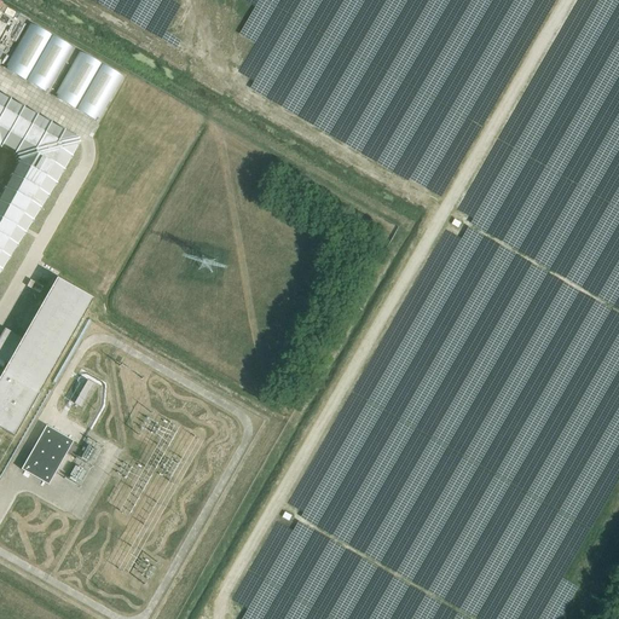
[(29,23),(5,65),(7,67),(5,70),(44,92),(46,90),(70,47),(29,23)]
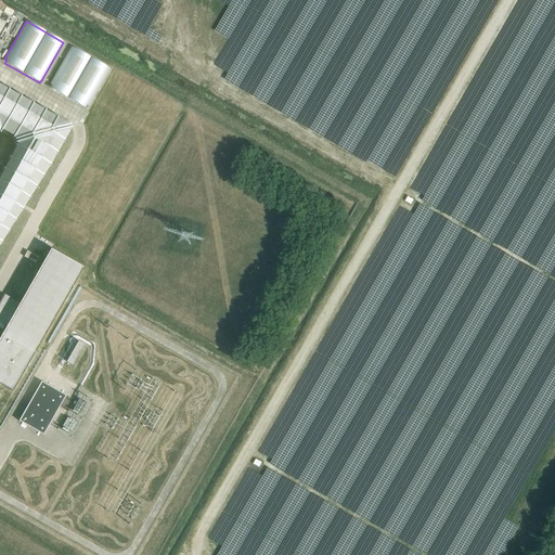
[(86,105),(87,106),(108,68),(71,47),(49,85),(51,86),(49,88),(84,108),(86,105)]
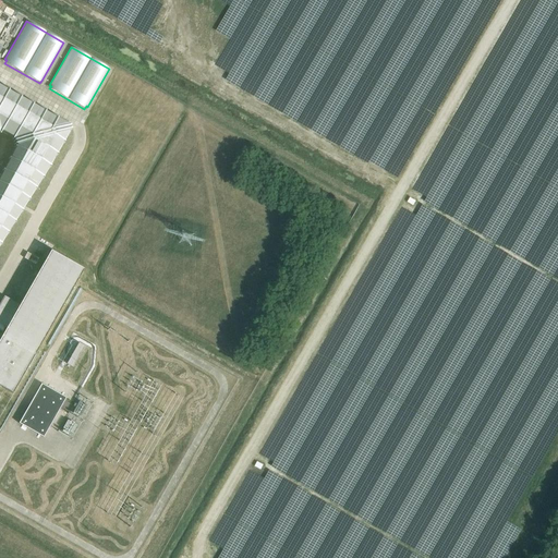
[(0,245),(49,167),(71,130),(70,125),(0,85),(0,245)]
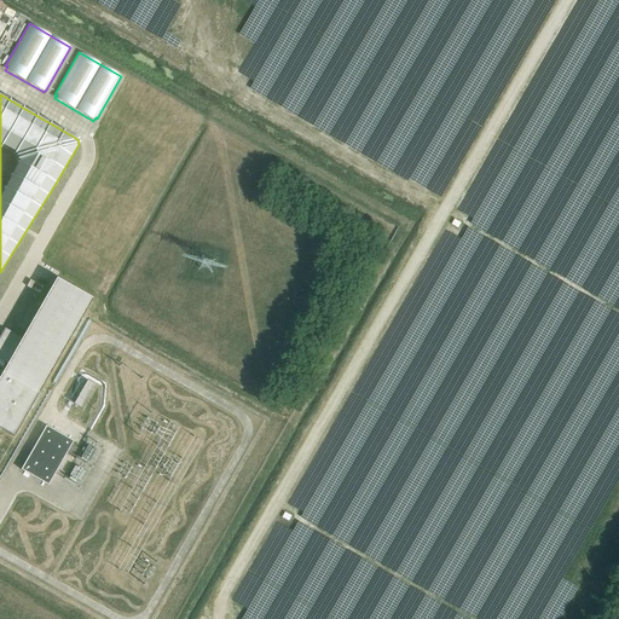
[(56,278),(0,374),(0,429),(13,437),(92,299),(56,278)]
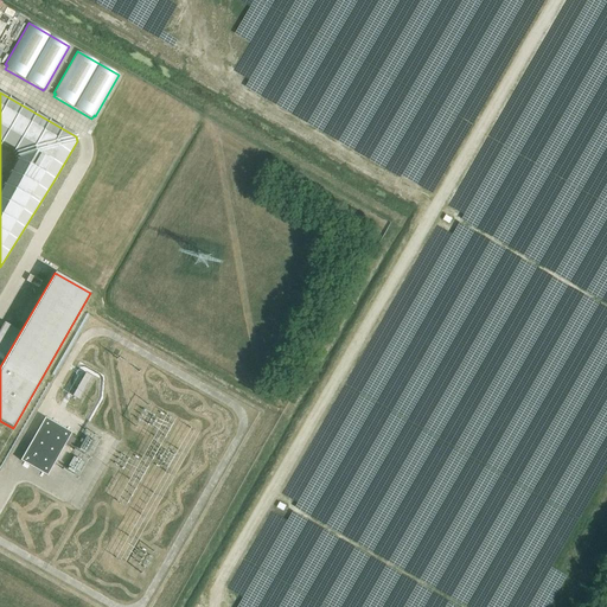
[(76,372),(59,402),(65,406),(82,376),(76,372)]
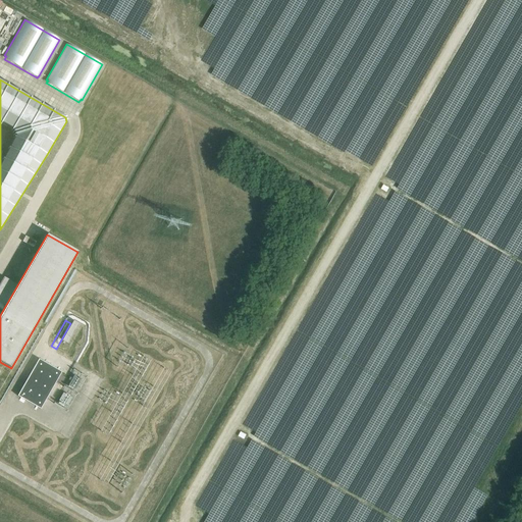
[(40,409),(61,372),(38,359),(17,396),(40,409)]
